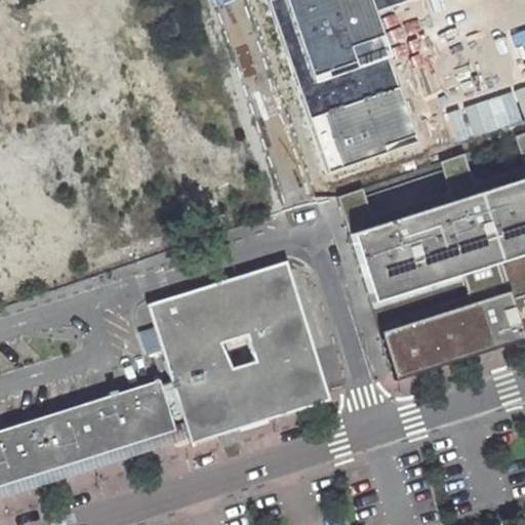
[(311,85),(282,0),(279,0),(272,2),(329,173),(416,144),(389,59),(311,85)]
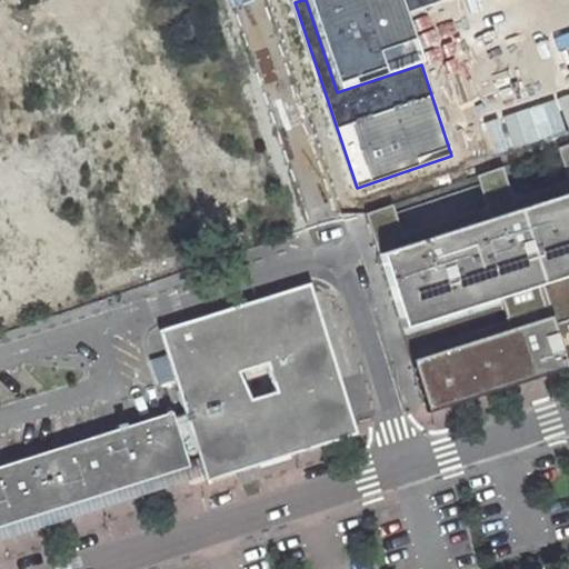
[(306,0),(337,92),(421,65),(398,0),(306,0)]
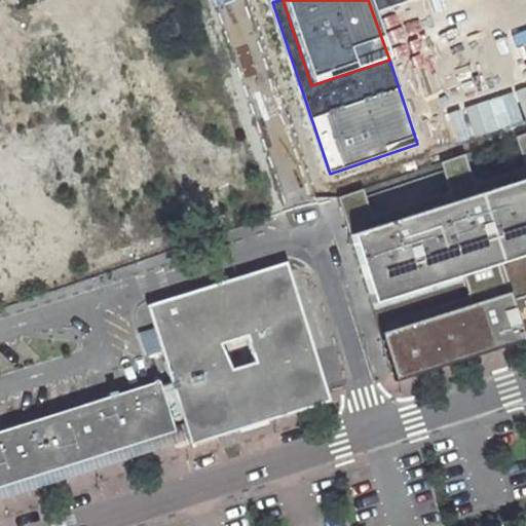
[(525,179),(342,237),(365,308),(497,264),(525,254),(525,179)]
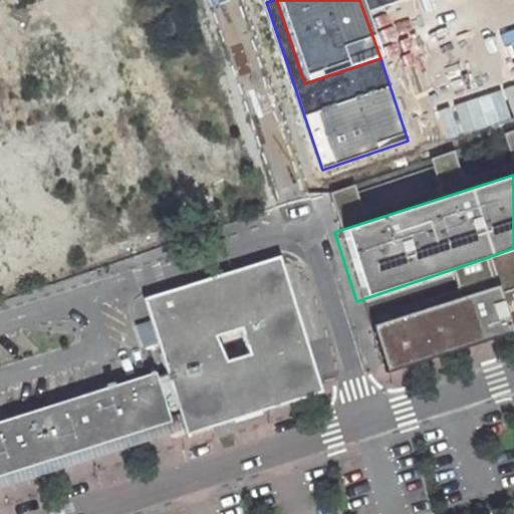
[(513,288),(513,248),(486,258),(495,287),(497,294),(513,288)]
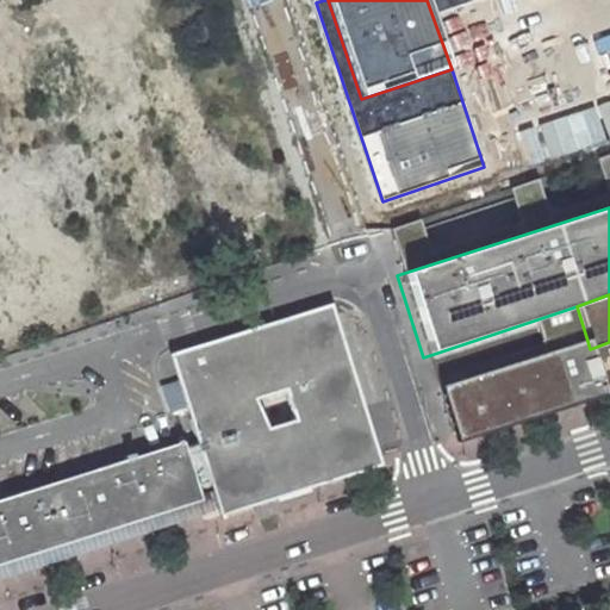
[(383,460),(342,327),(337,329),(329,309),(277,324),(277,322),(226,337),(228,341),(179,356),(185,378),(195,409),(198,417),(191,419),(201,449),(213,486),(221,511),(225,509),(229,516),(254,508),(300,492),(349,477),(380,466),(379,461),(383,460)]
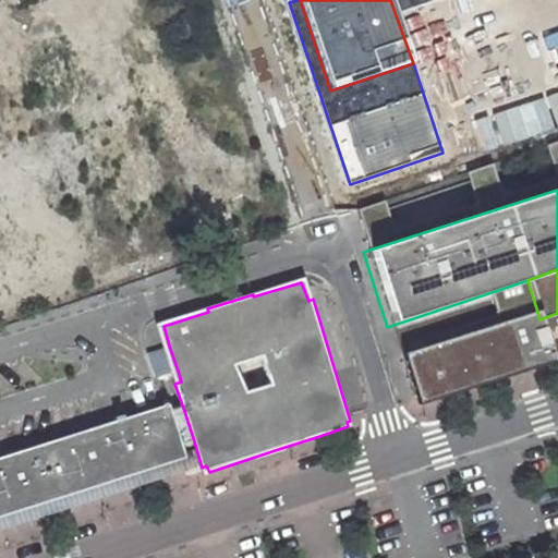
[(537,312),(399,354),(415,407),(553,363),(540,319),(537,312)]
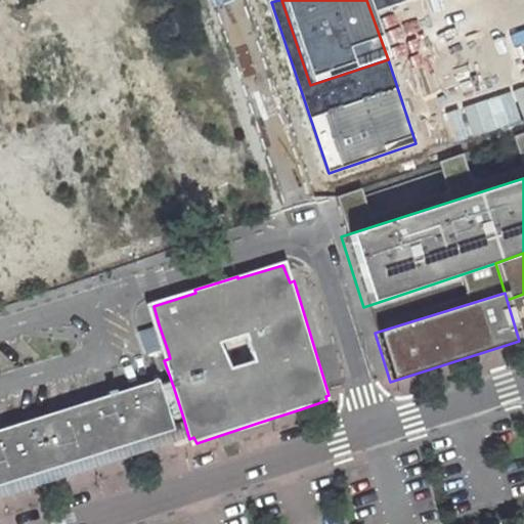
[(168,351),(159,324),(137,332),(146,358),(168,351)]
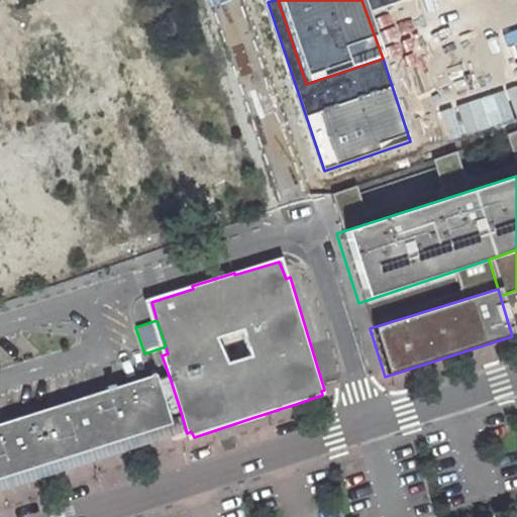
[(0,476),(172,422),(170,415),(159,384),(156,377),(0,426),(0,476)]
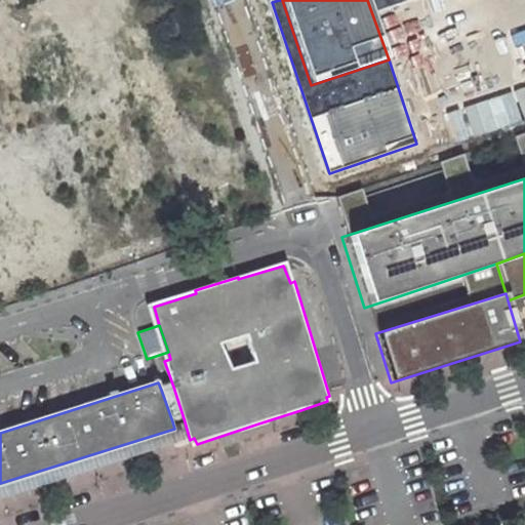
[(173,387),(161,390),(172,421),(184,418),(173,387)]
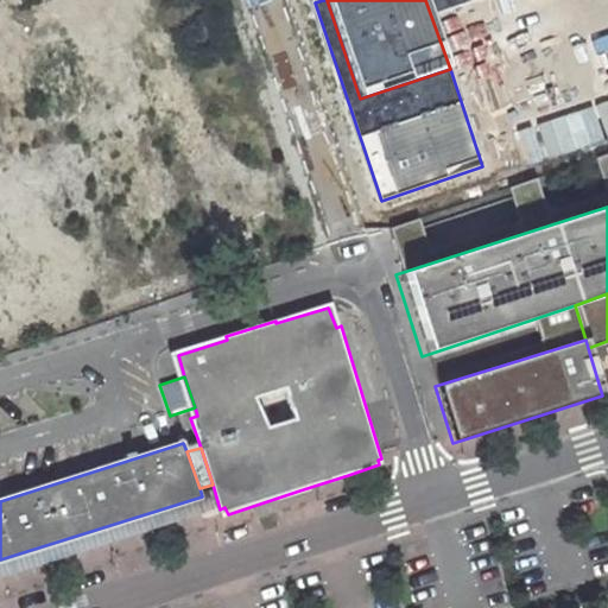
[(164,529),(207,515),(202,496),(0,559),(0,581),(21,575),(69,559),(115,544),(164,529)]
